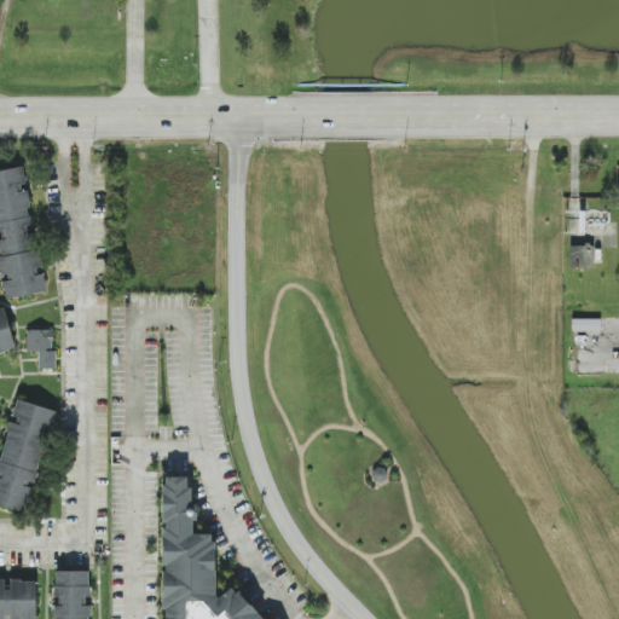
[(0,171),(0,266),(1,276),(3,275),(5,298),(46,294),(44,273),(38,275),(32,226),(27,187),(25,187),(23,168),(0,171)]
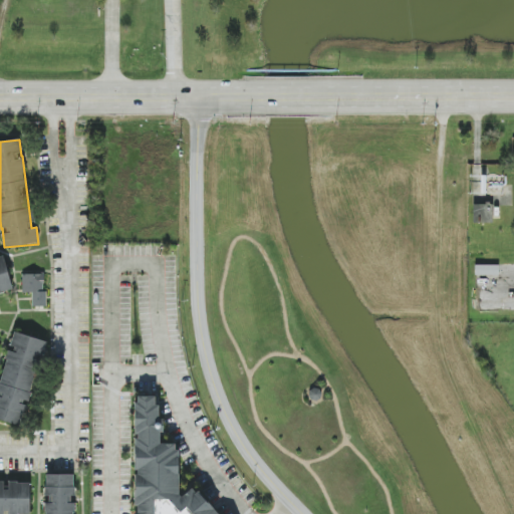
[(472,204),(473,224),(493,223),(492,204),(472,204)]
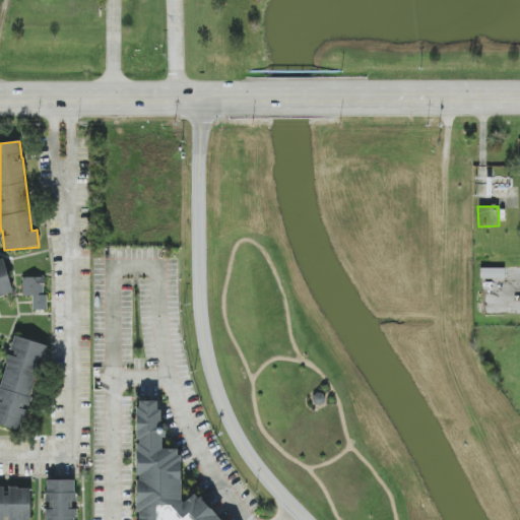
[(0,261),(0,295),(12,293),(4,261),(0,261)]
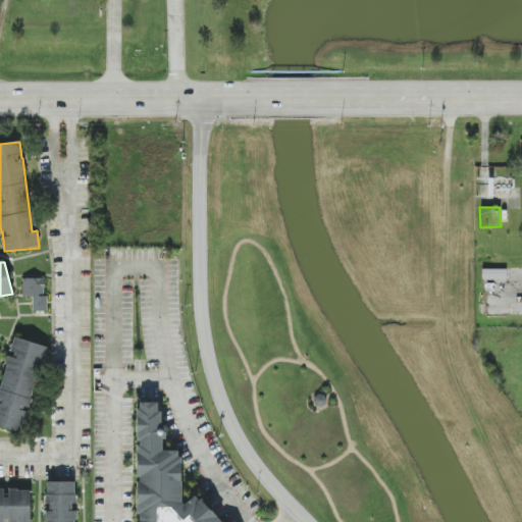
[(506,279),(506,269),(482,269),(482,279),(506,279)]
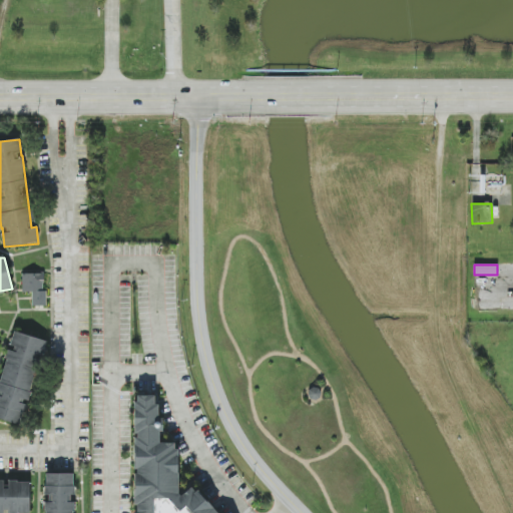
[(22,274),(22,292),(32,293),(31,306),(46,306),(46,292),(43,292),(43,274),(22,274)]
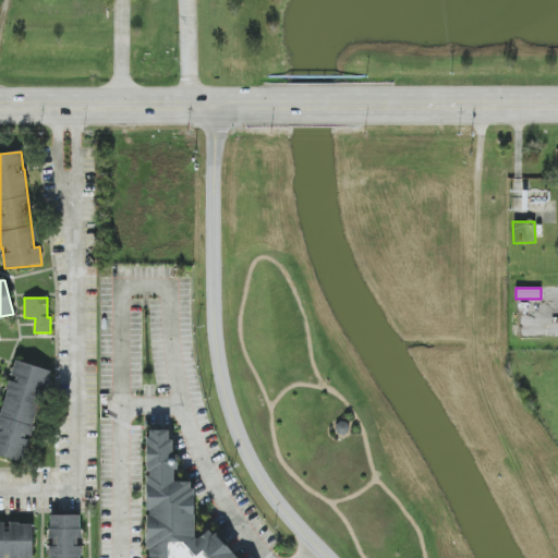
[(50,371),(15,361),(10,378),(0,411),(0,456),(23,463),(50,371)]
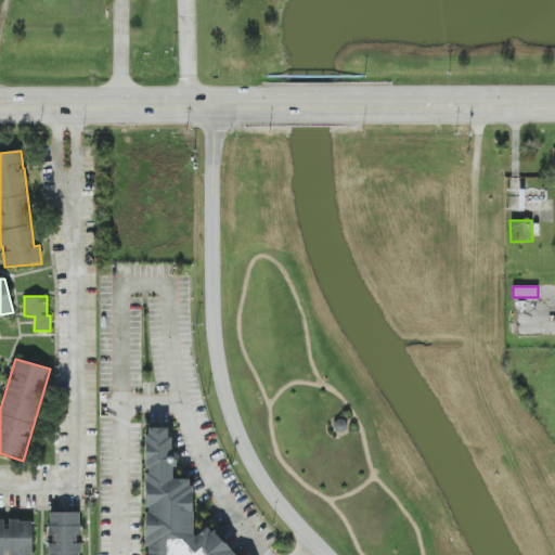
[(144,554),(232,554),(209,530),(203,530),(197,536),(192,536),(192,487),(185,479),(173,479),(175,453),(170,449),(170,440),(166,436),(166,428),(152,428),(146,433),(144,554)]
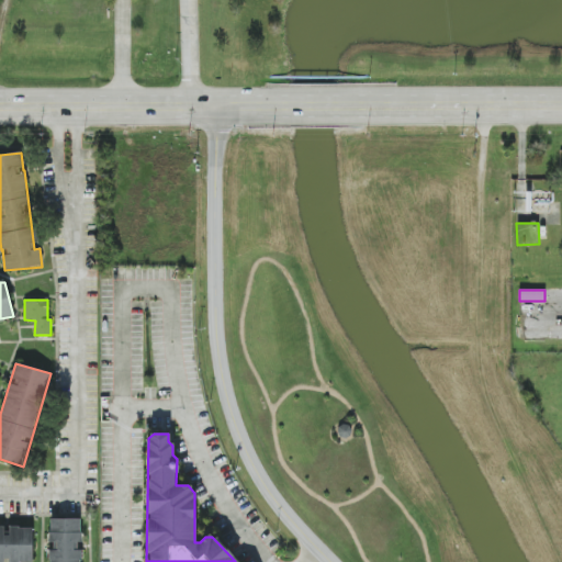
[(80,561),(81,542),(80,518),(49,518),(51,550),(47,550),(47,561),(80,561)]
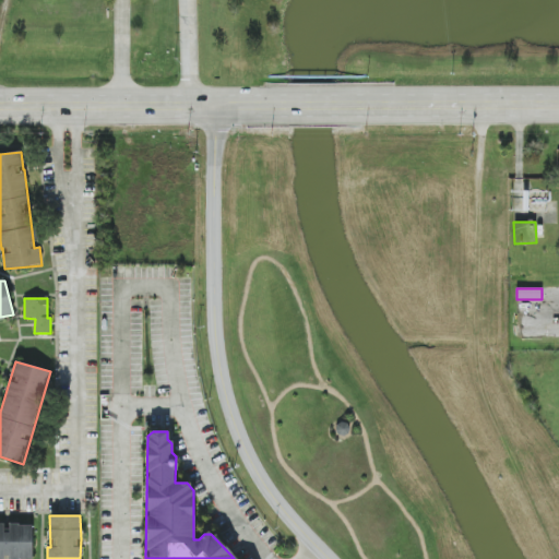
[(32,558),(32,523),(0,523),(0,558),(32,558)]
